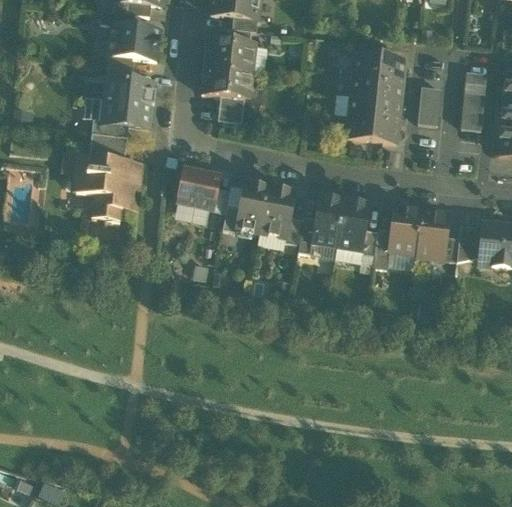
[(257,20),(259,0),(210,0),(209,14),(233,17),(257,20)]
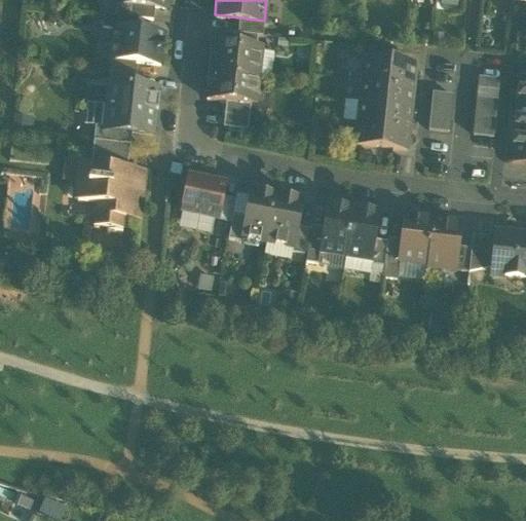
[(138,16),(152,17),(154,5),(117,2),(116,13),(138,16)]
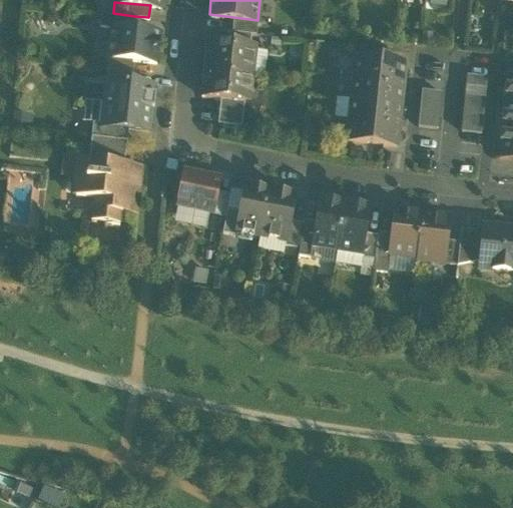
[(111,25),(133,28),(134,16),(113,13),(101,12),(99,24),(111,26),(111,25)]
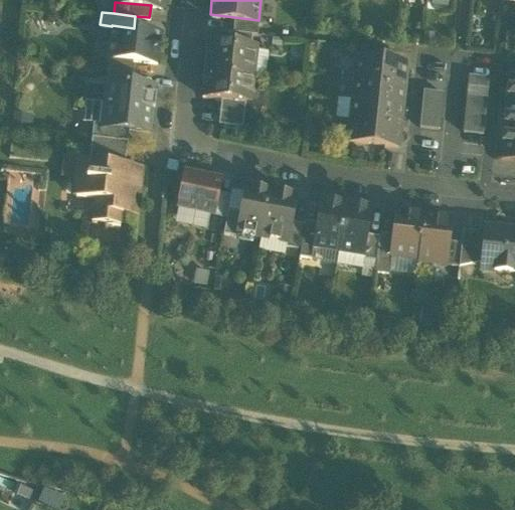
[(252,31),(256,32),(259,20),(234,17),(232,29),(252,31)]
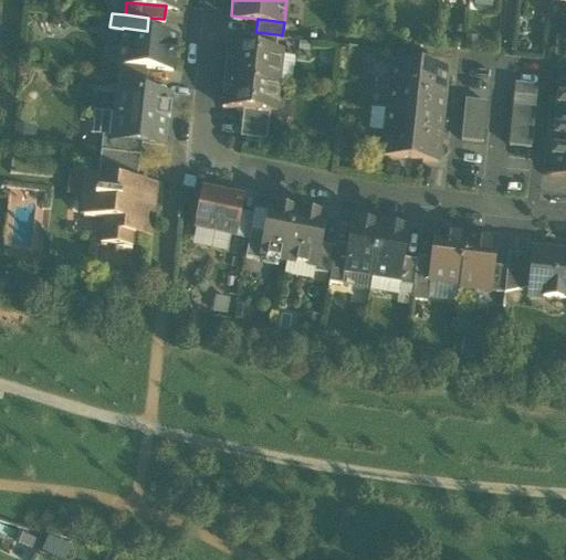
[(146,65),(173,67),(176,34),(147,31),(123,28),(123,29),(119,62),(146,65)]
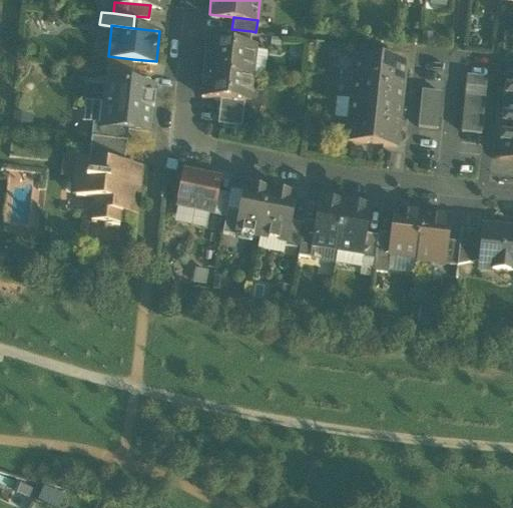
[(225,40),(249,43),(251,31),(231,29),(227,29),(225,40)]
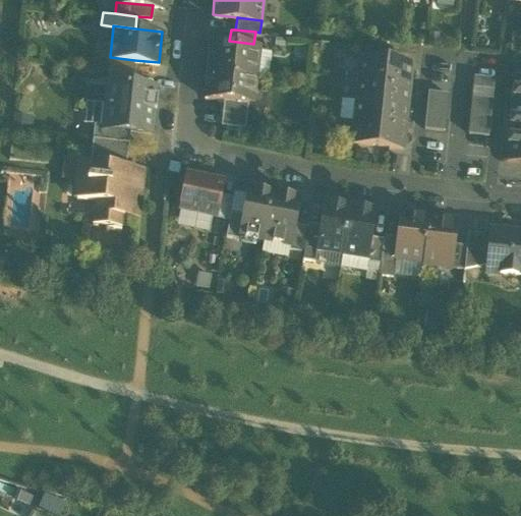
[(210,39),(207,67),(255,72),(257,57),(253,57),(254,44),(253,44),(229,41),(210,39)]
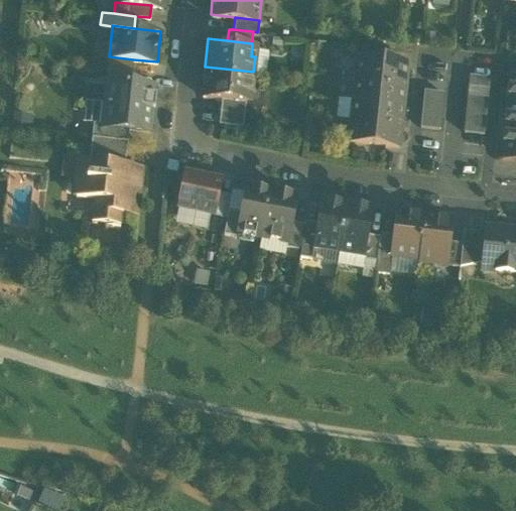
[(359,55),(356,77),(404,82),(406,60),(359,55)]
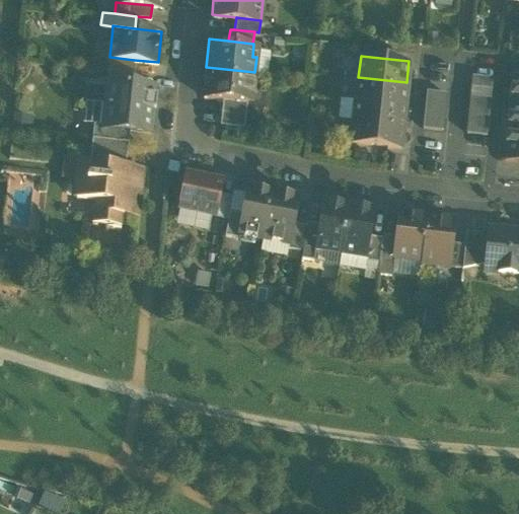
[(107,69),(132,72),(134,60),(109,57),(107,69)]
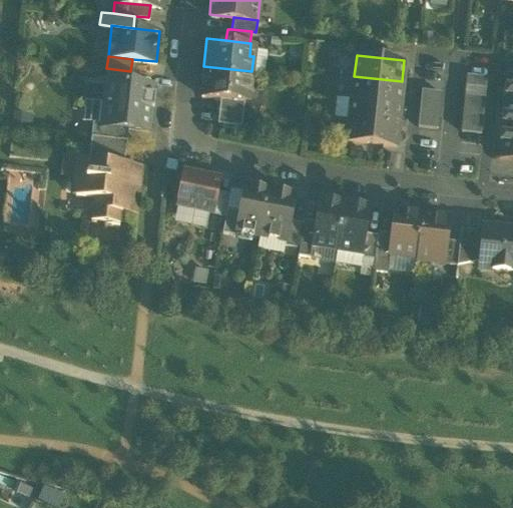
[(249,86),(251,71),(203,66),(200,94),(219,96),(244,99),(245,86),(249,86)]
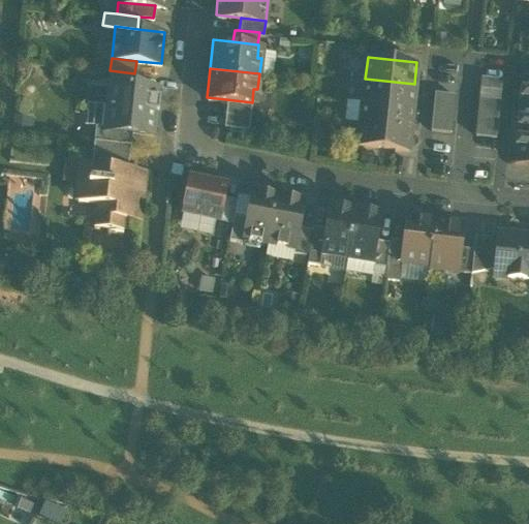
[(134,73),(110,70),(109,83),(133,86),(134,73)]
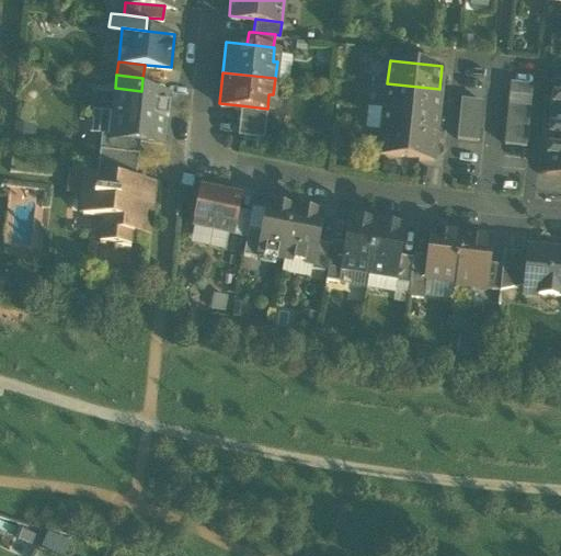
[(508,79),(507,91),(530,93),(533,81),(508,79)]
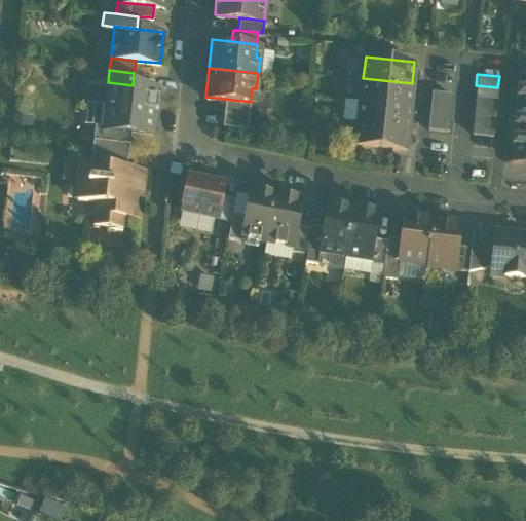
[(363,78),(361,99),(410,105),(412,83),(363,78)]
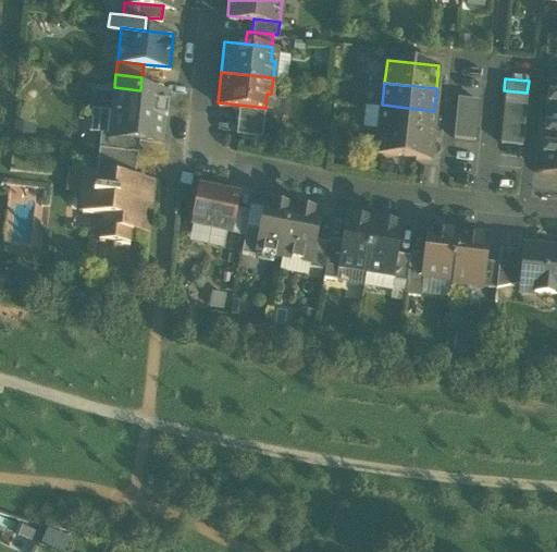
[(140,90),(114,87),(110,132),(109,135),(138,138),(161,140),(165,93),(140,90)]
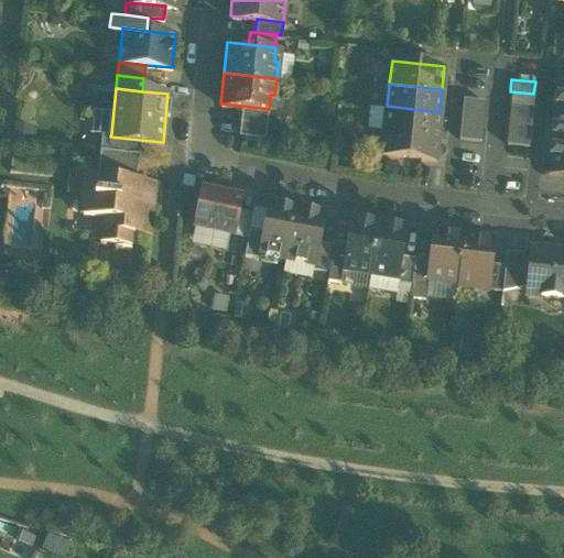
[(464,97),(459,138),(483,140),(487,99),(464,97)]
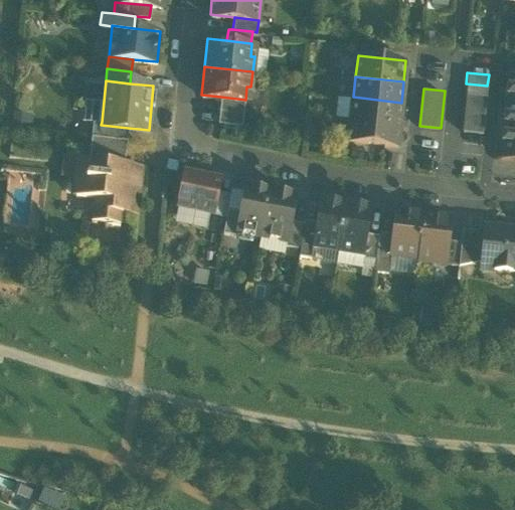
[(465,94),(461,131),(483,133),(486,96),(465,94)]
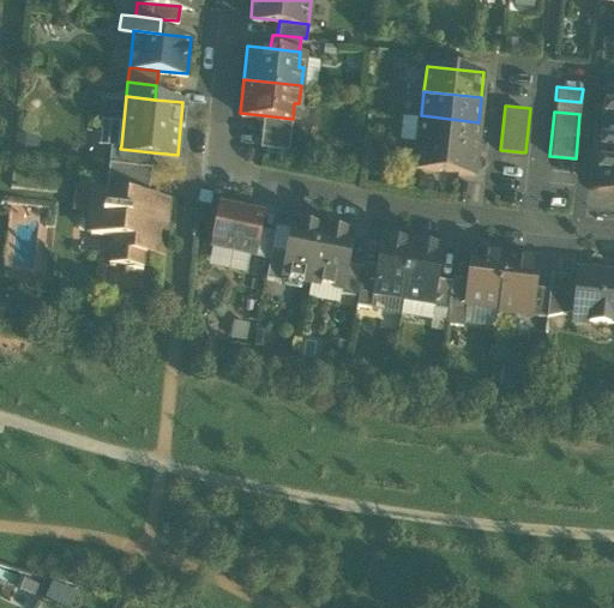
[(260,145),(289,148),(293,119),(263,115),(260,145)]
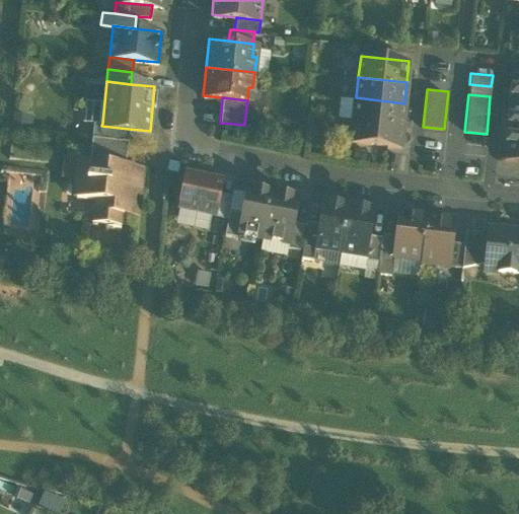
[(356,97),(354,119),(401,124),(404,103),(356,97)]
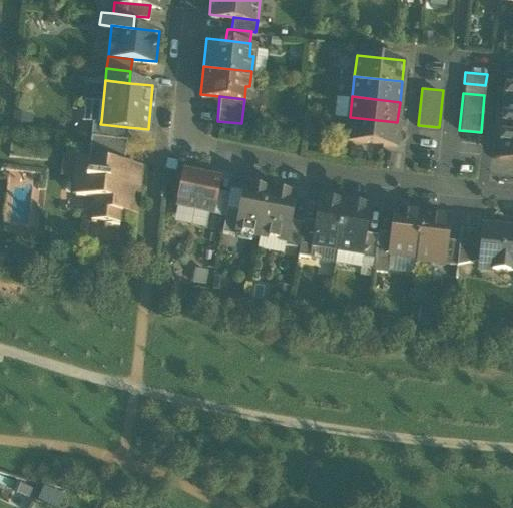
[(512,99),(505,99),(502,127),(512,127),(512,99)]
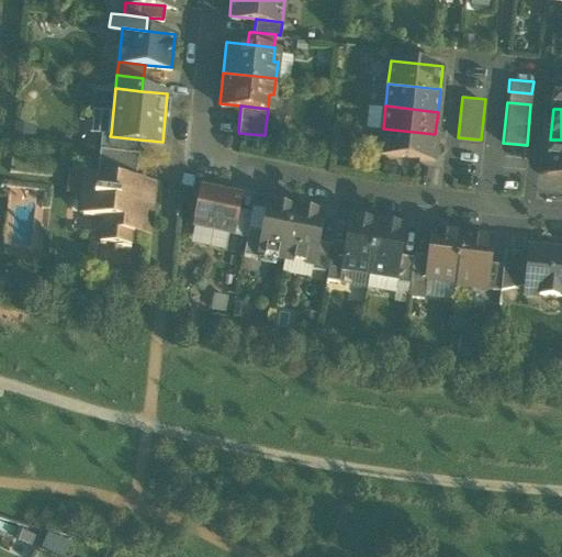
[(433,157),(435,134),(383,129),(381,152),(433,157)]
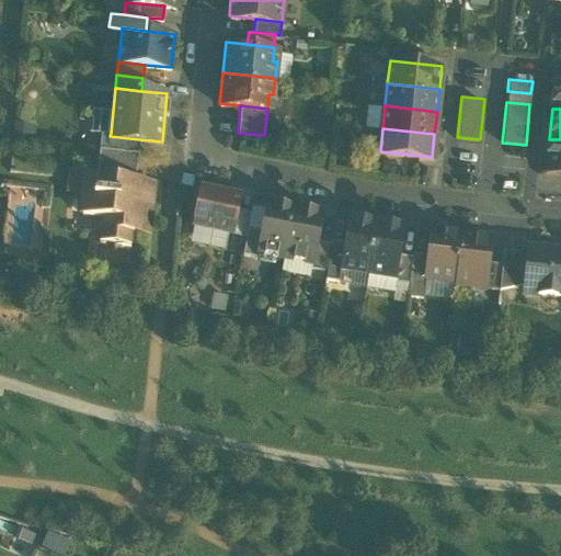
[(111,133),(101,133),(99,148),(138,152),(139,139),(110,136),(111,133)]
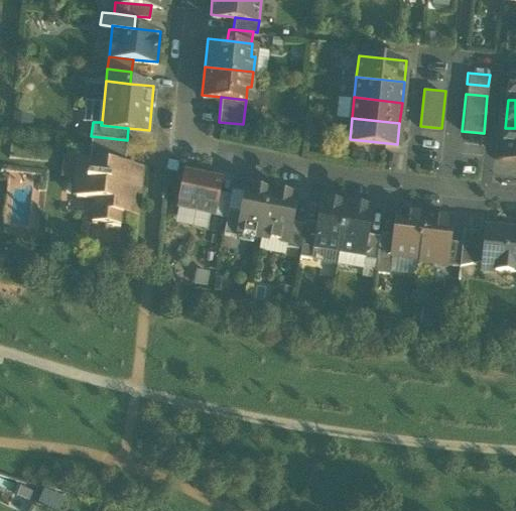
[(515,156),(515,128),(505,128),(502,155),(515,156)]
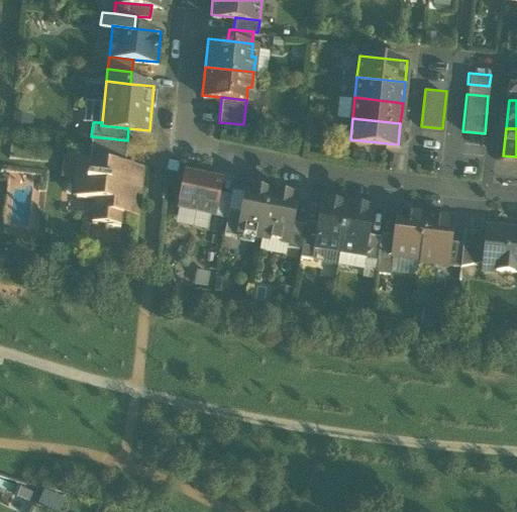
[(89,160),(125,164),(127,140),(91,136),(89,160)]
